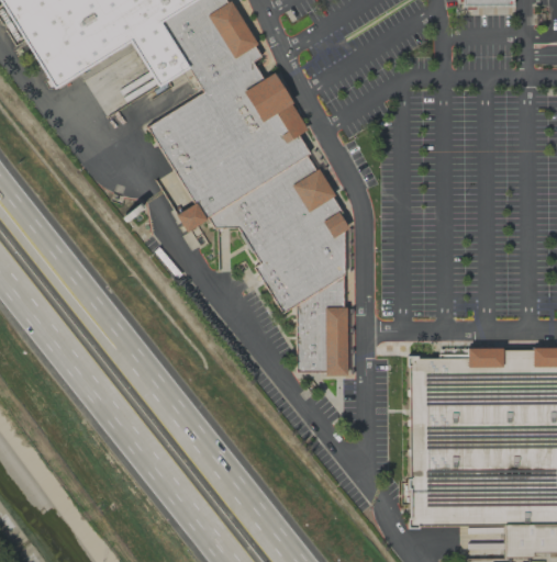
[(191,68),(160,88),(132,41),(56,90),(0,0),(198,0),(162,22),(191,68)]
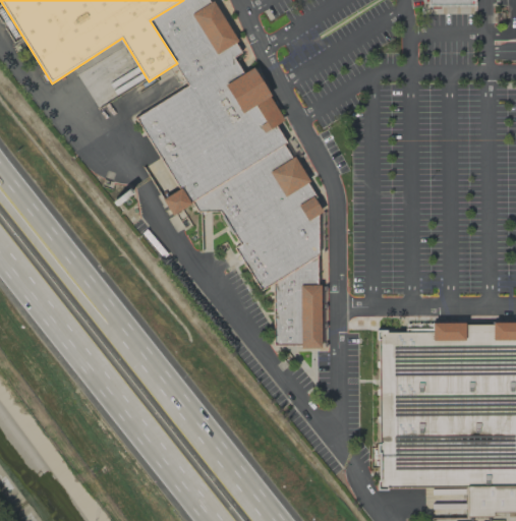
[(235,56),(242,52),(211,0),(183,0),(150,20),(177,63),(190,84),(235,56)]
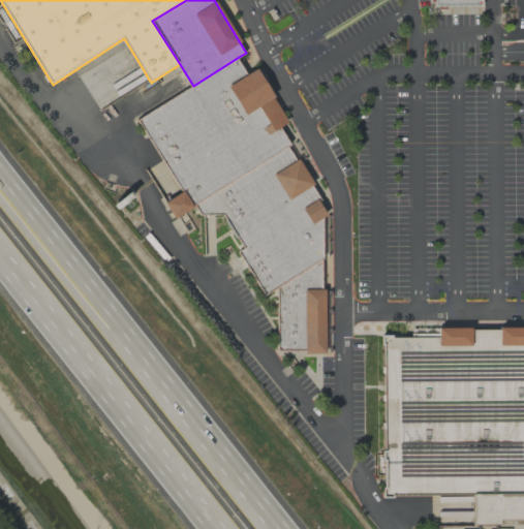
[(293,145),(282,128),(294,122),(259,68),(249,74),(239,57),(193,86),(140,119),(185,192),(170,201),(178,216),(196,205),(293,145)]
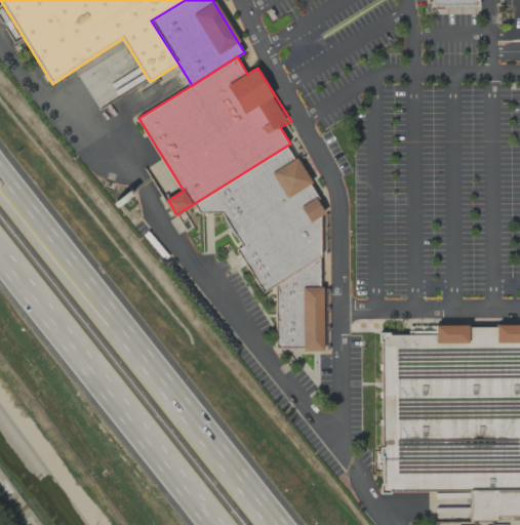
[(277,284),(266,292),(238,248),(242,245),(225,212),(216,213),(217,253),(206,253),(205,212),(202,212),(195,203),(288,145),(320,197),(319,199),(327,213),(323,216),(322,256),(277,284)]
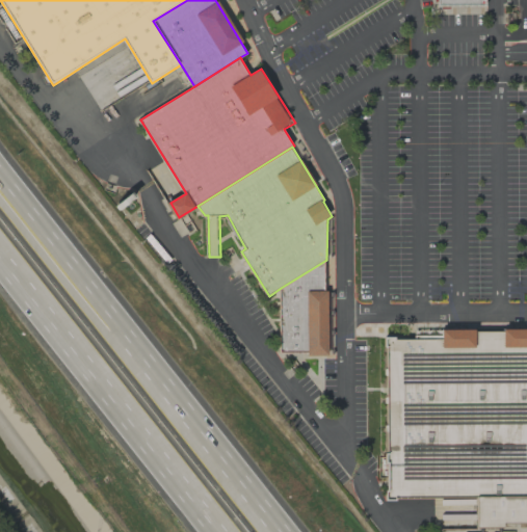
[(281,288),(280,352),(325,352),(326,260),(281,288)]
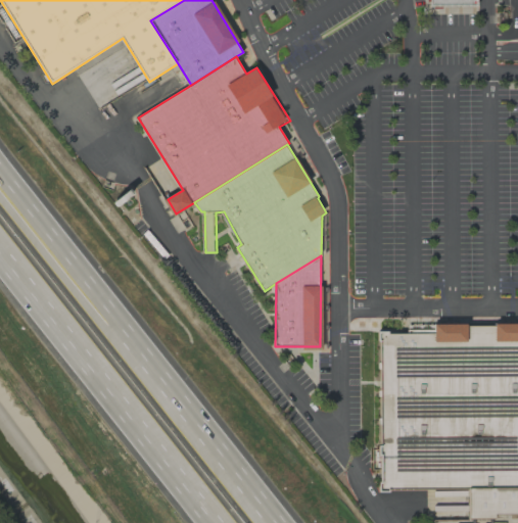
[(517,329),(382,330),(381,489),(473,487),(470,519),(517,517),(517,329)]
